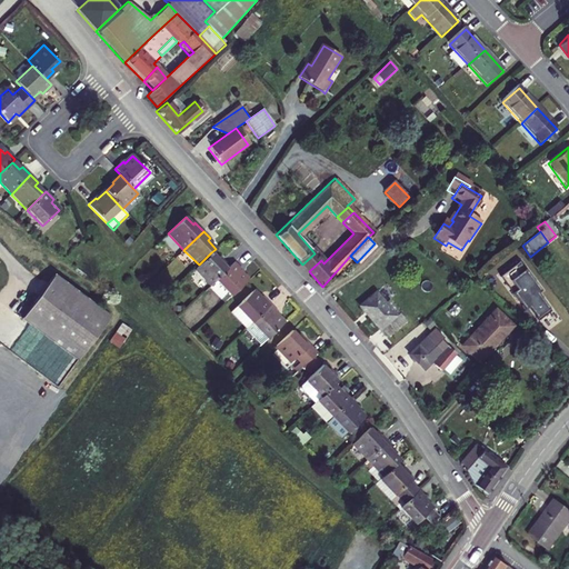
[(219,261),(221,259),(223,257),(216,249),(211,252),(219,261)]
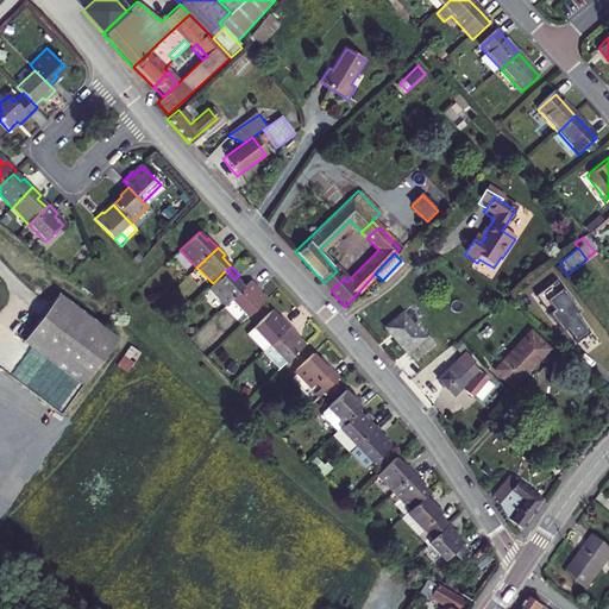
[(234,280),(226,270),(213,283),(208,288),(209,290),(202,297),(217,312),(224,305),(225,306),(231,300),(245,286),(237,277),(234,280)]
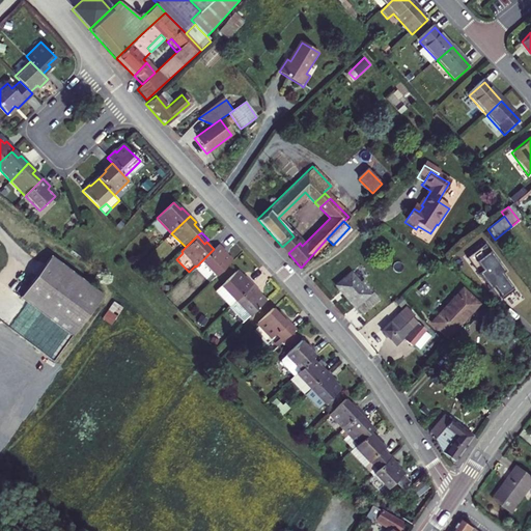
[(288,253),(300,243),(294,236),(282,247),(288,253)]
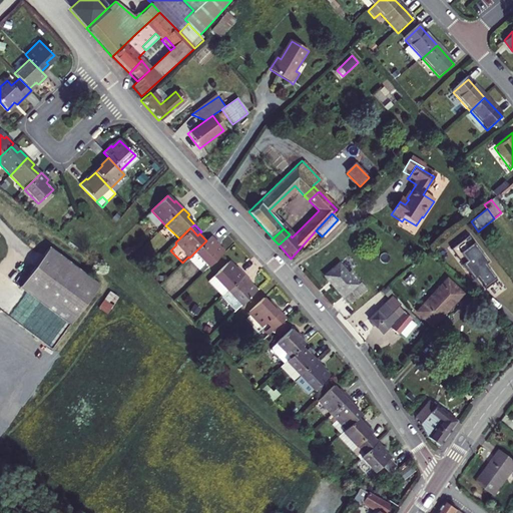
[(206,240),(194,252),(208,268),(219,255),(224,251),(217,244),(219,242),(211,235),(206,240)]
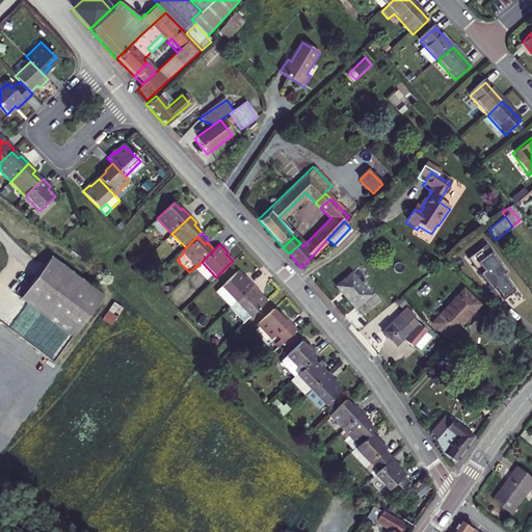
[(484,244),(466,258),(486,286),(489,283),(502,299),(514,290),(502,273),(505,271),(484,244)]
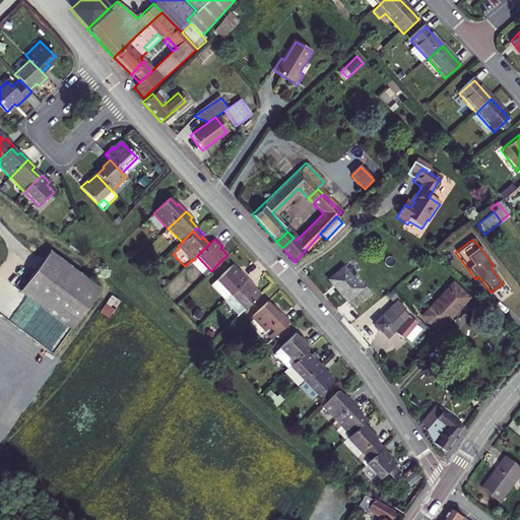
[(100,289),(50,249),(18,288),(67,329),(100,289)]
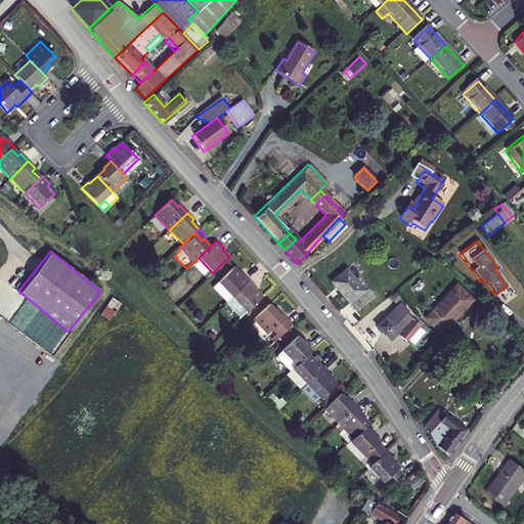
[(193,263),(190,265),(206,280),(209,276),(213,273),(199,258),(193,263)]
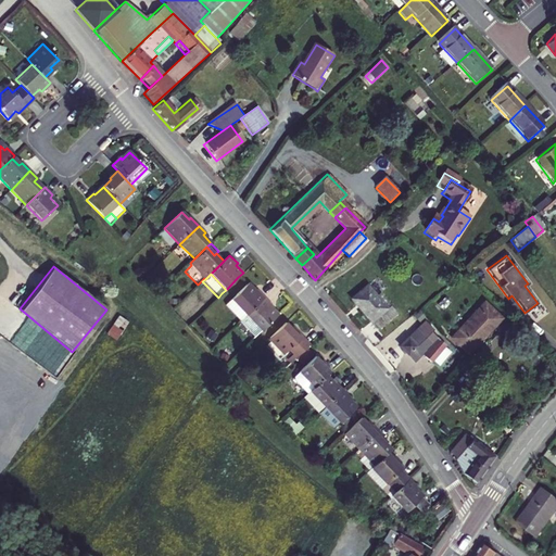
[(229,302),(244,317),(263,299),(256,291),(254,293),(238,277),(226,290),(222,293),(229,302)]
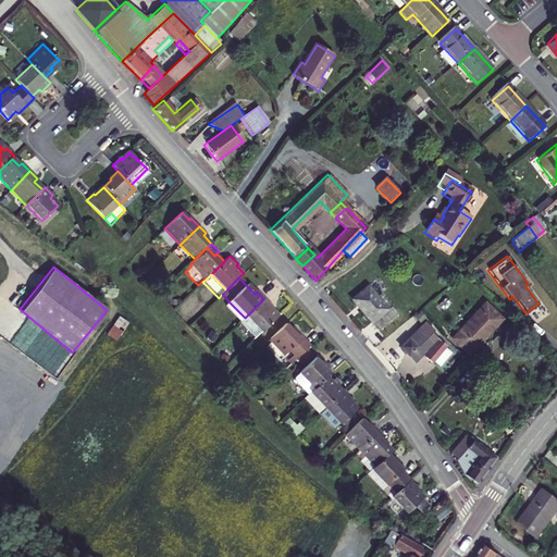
[(379,294),(382,292),(380,287),(386,284),(383,277),(372,284),(379,294)]
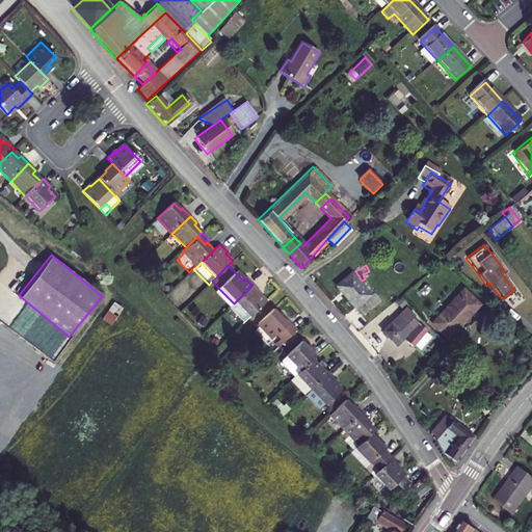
[(363,315),(379,298),(373,291),(370,294),(360,284),(350,272),(336,286),(363,315)]
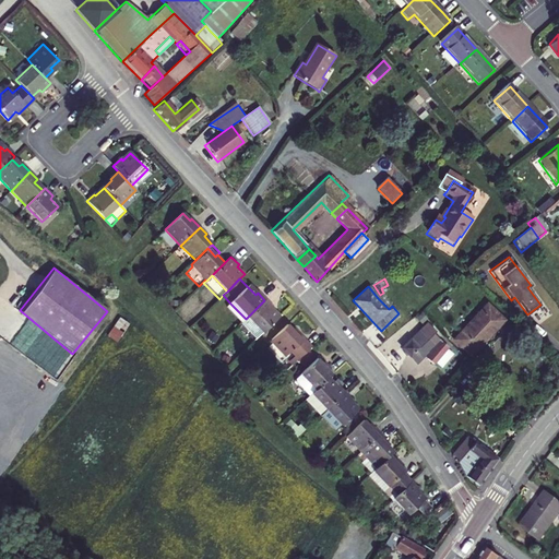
[(381,295),(378,298),(389,309),(392,306),(381,295)]
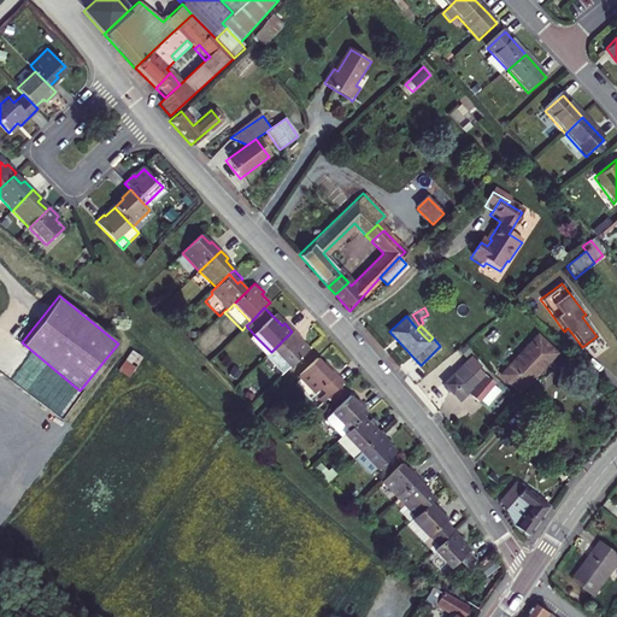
[(301,340),(292,331),(271,352),(264,359),(281,377),(307,352),(299,342),(301,340)]
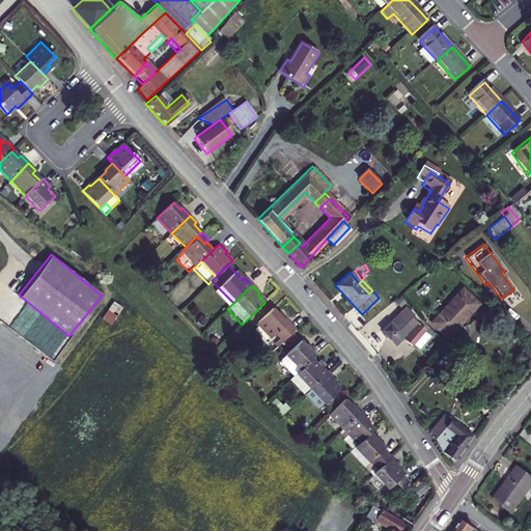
[(219,288),(212,295),(226,310),(227,309),(233,303),(219,288)]
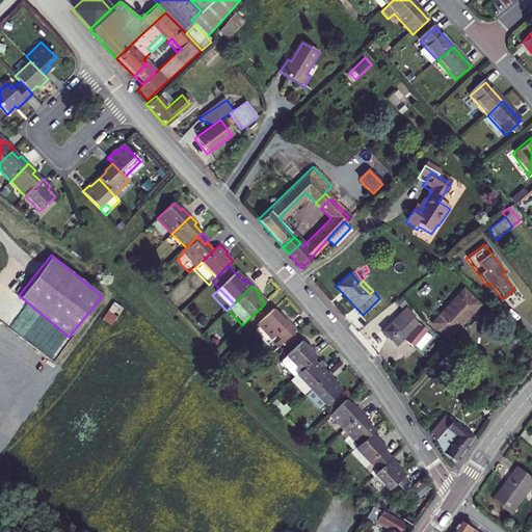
[(447,339),(478,306),(462,290),(431,323),(447,339)]
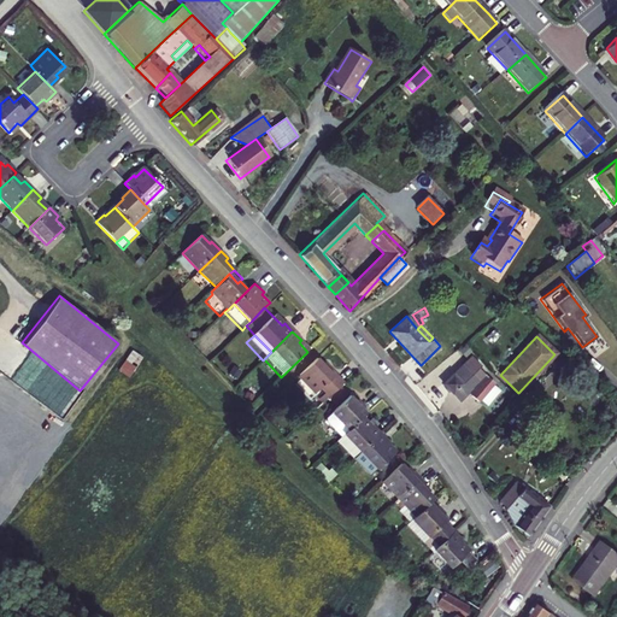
[(134,348),(121,369),(131,376),(144,356),(134,348)]
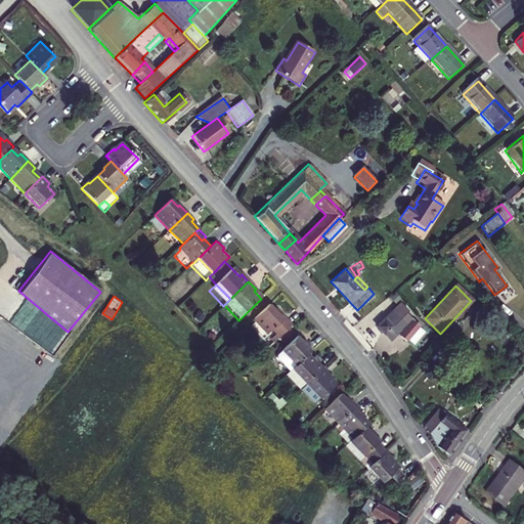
[(401,302),(378,325),(380,328),(379,329),(385,335),(386,334),(392,341),(404,329),(405,328),(412,318),(405,311),(407,309),(401,302)]
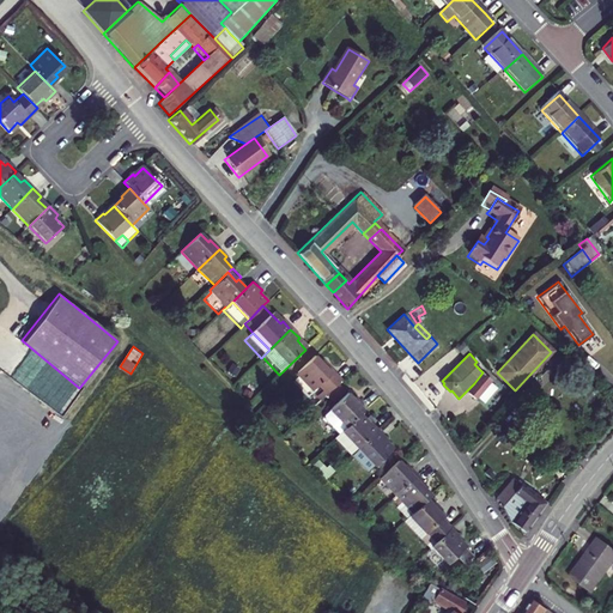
[(323,366),(315,358),(295,377),(313,394),(317,389),(326,398),(343,380),(327,364),(323,366)]
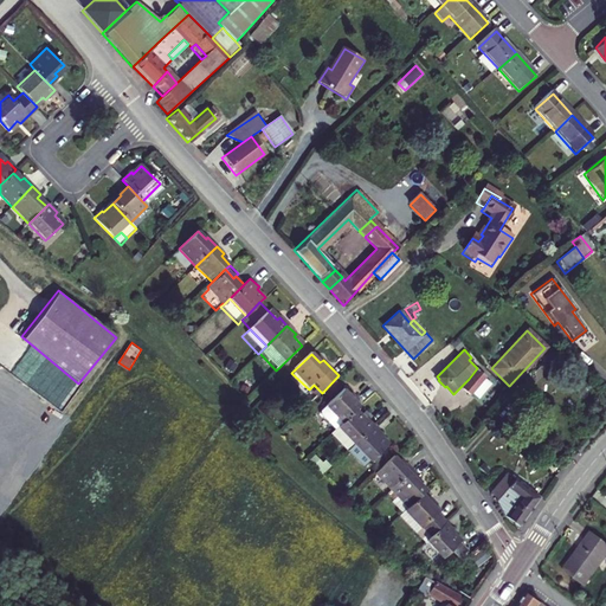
[(468,380),(462,387),(471,395),(472,393),(479,398),(491,384),(485,378),(485,376),(477,368),(469,379),(468,380)]
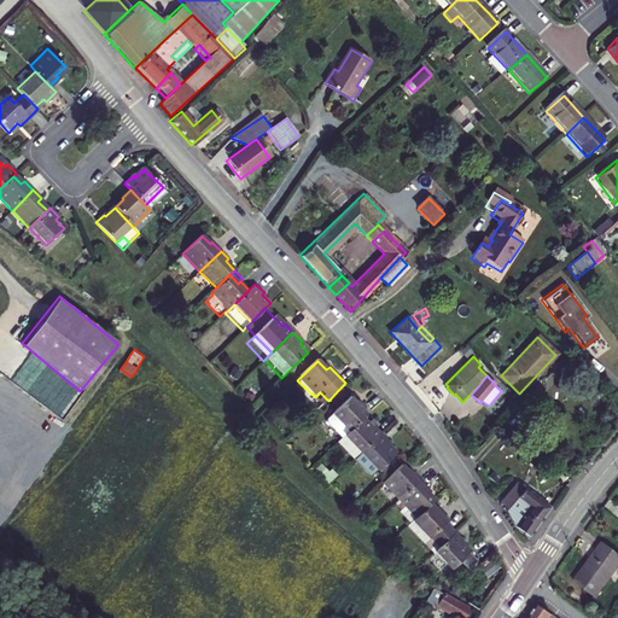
[(350,432),(363,419),(371,413),(362,404),(361,407),(351,397),(333,415),(328,421),(328,425),(343,441),(347,437),(350,432)]
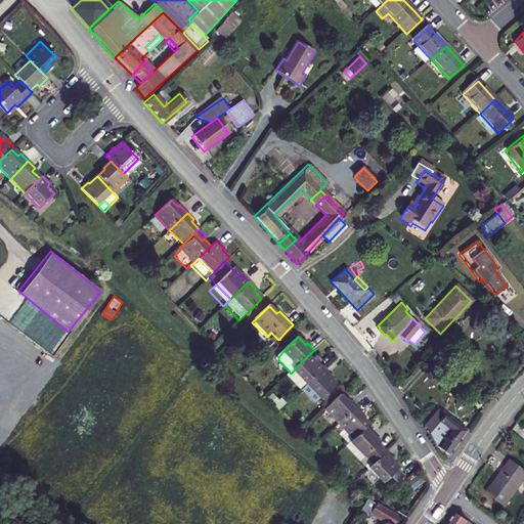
[(308,385),(324,368),(317,360),(315,362),(308,355),(297,366),(294,370),(291,374),(287,377),(301,391),(308,385)]
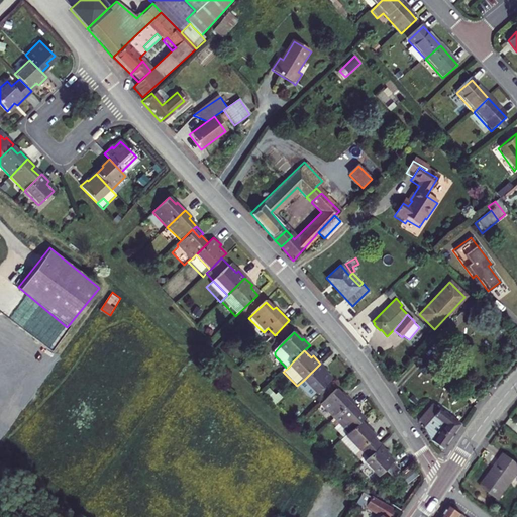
[(320,364),(304,380),(297,386),(308,397),(318,394),(332,380),(324,372),(326,370),(324,368),(320,364)]
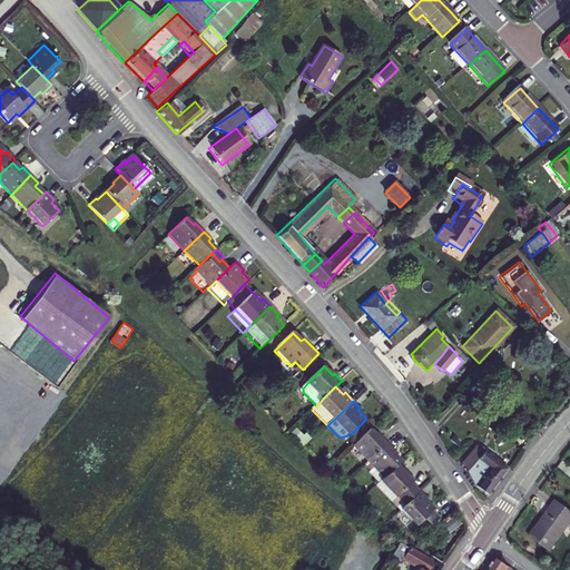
[(367,464),(386,445),(381,439),(377,441),(370,432),(353,449),(367,464)]
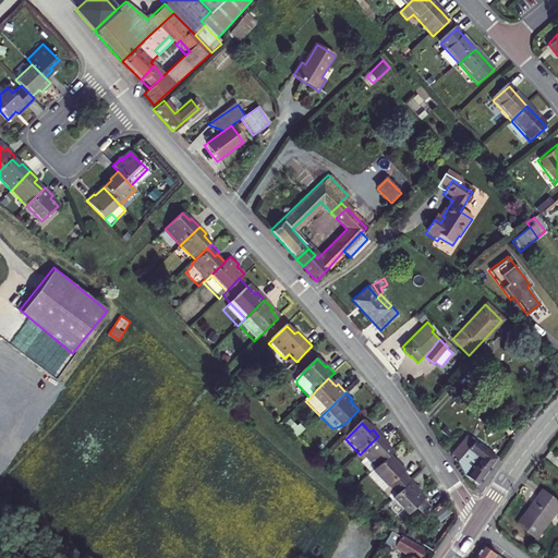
[(468,434),(452,452),(459,458),(459,459),(465,474),(477,484),(497,458),(468,434)]
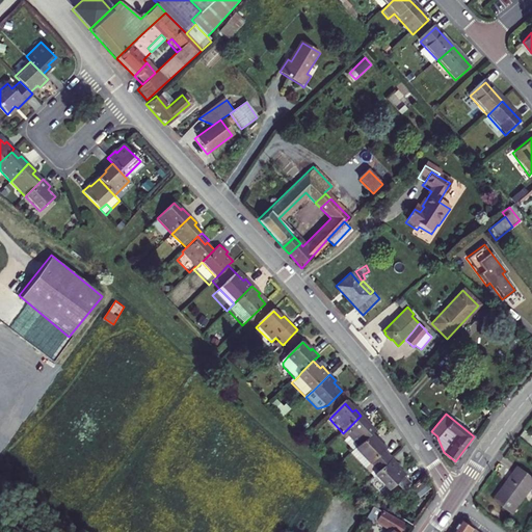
[(369,424),(361,416),(343,433),(346,436),(350,441),(357,448),(370,436),(374,433),(367,426),(369,424)]
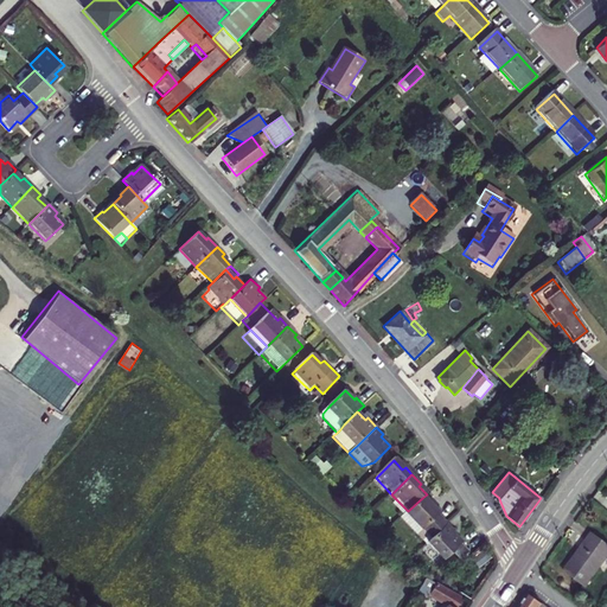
[(430,508),(422,498),(408,511),(403,516),(420,532),(417,536),(427,545),(428,544),(432,542),(449,524),(440,515),(441,513),(433,505),(430,508)]
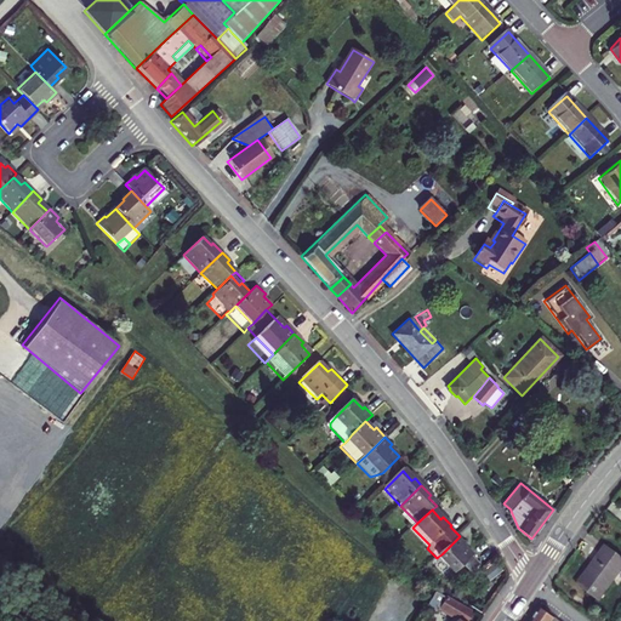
[(405,519),(404,519),(412,528),(417,523),(409,514),(405,519)]
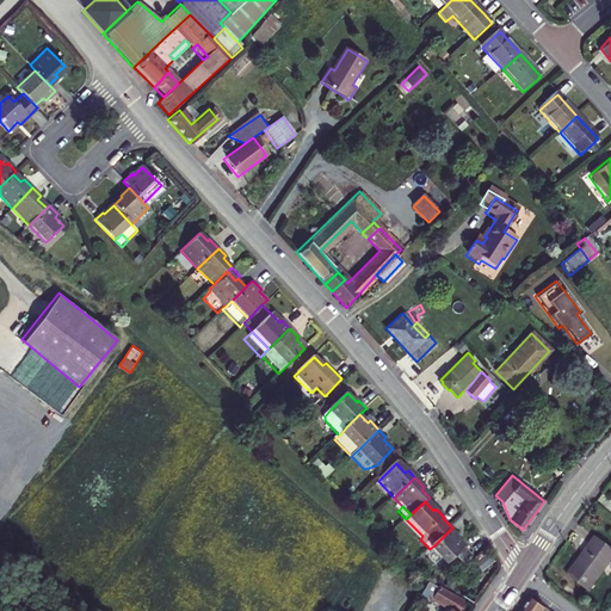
[(406,519),(403,522),(420,539),(423,536),(406,519)]
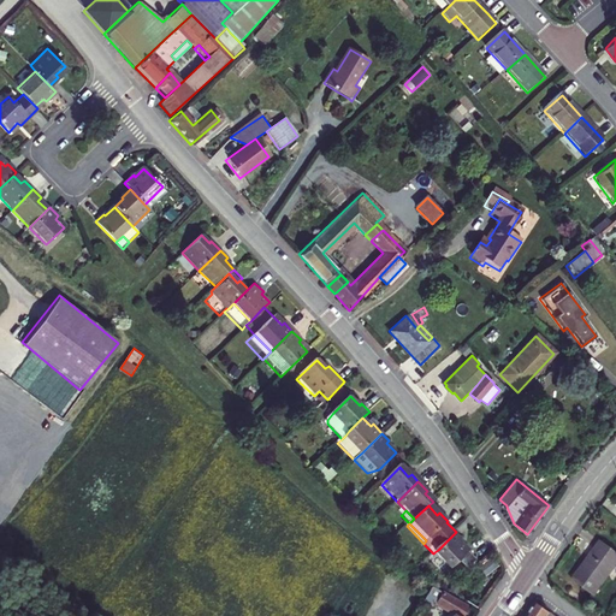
[(465,540),(456,532),(438,550),(434,552),(452,570),(458,564),(462,561),(471,552),(462,543),(465,540)]
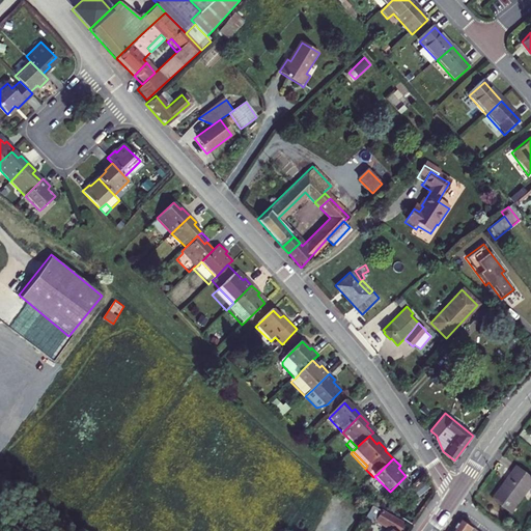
[(516,506),(530,486),(530,476),(516,466),(511,473),(513,474),(504,486),(503,485),(499,492),(493,499),(511,513),(516,506)]
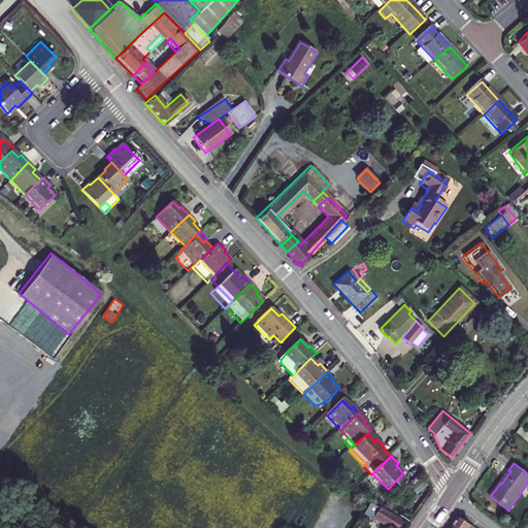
[(410,480),(403,473),(396,481),(402,488),(410,480)]
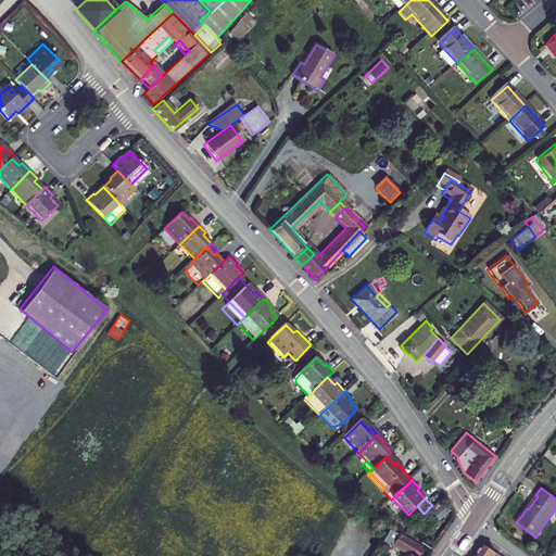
[(403,555),(417,555),(421,547),(407,542),(388,532),(379,544),(390,548),(391,546),(405,553),(403,555)]
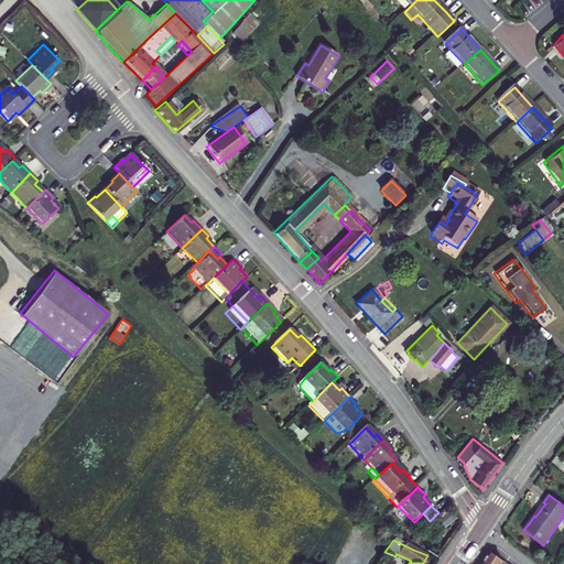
[(506,563),(489,551),(479,563),(506,563)]
